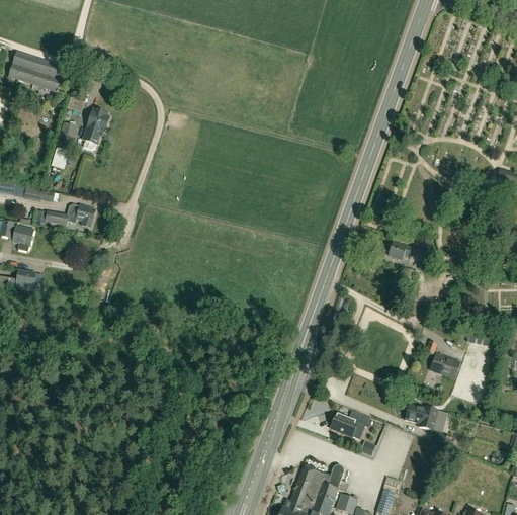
[(64,69),(16,53),(8,76),(57,91),(64,69)]
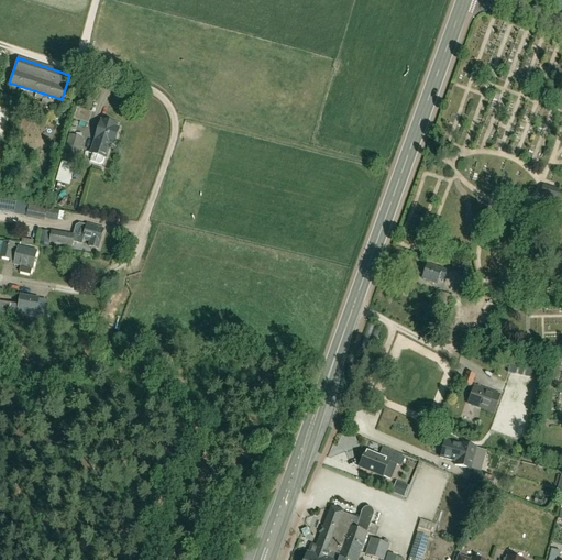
[(90,109),(76,105),(73,117),(87,121),(90,109)]
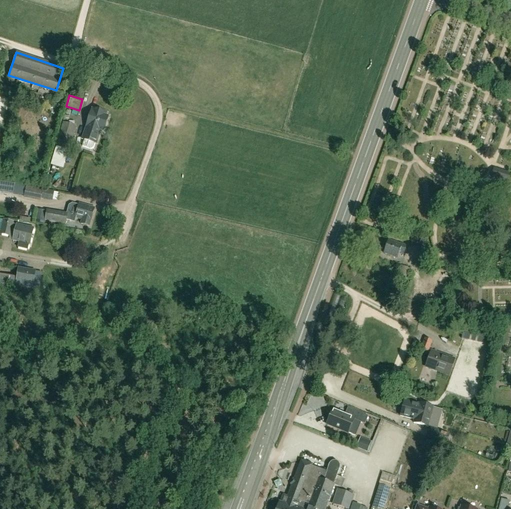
[(91,109),(85,125),(81,137),(95,142),(100,128),(103,129),(107,116),(100,114),(101,112),(91,109)]
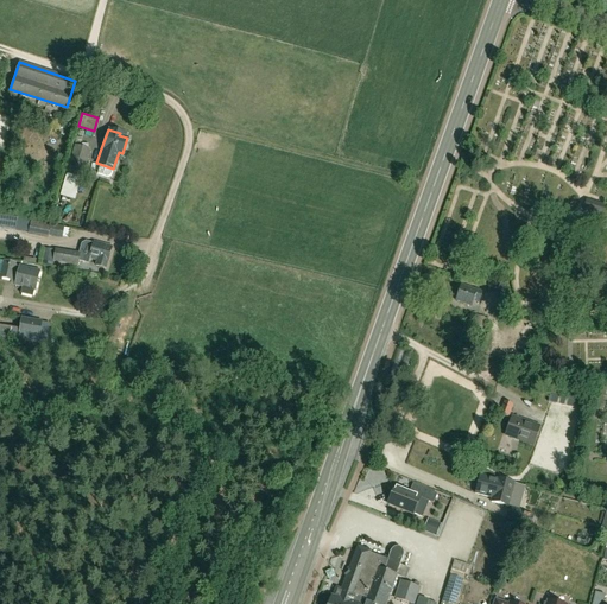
[(75,134),(65,170),(81,175),(89,147),(78,144),(81,135),(75,134)]
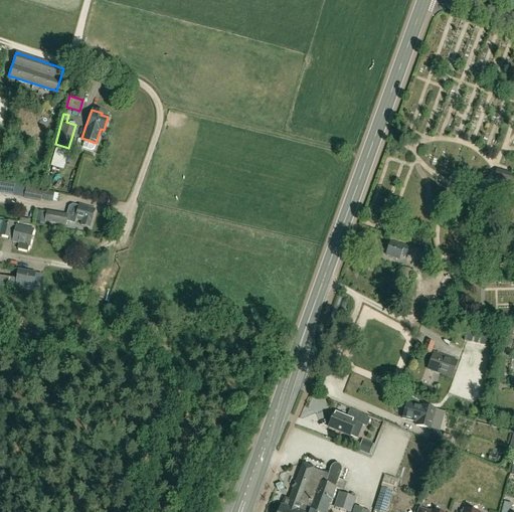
[(493,176),(510,181),(513,171),(495,166),(493,176)]
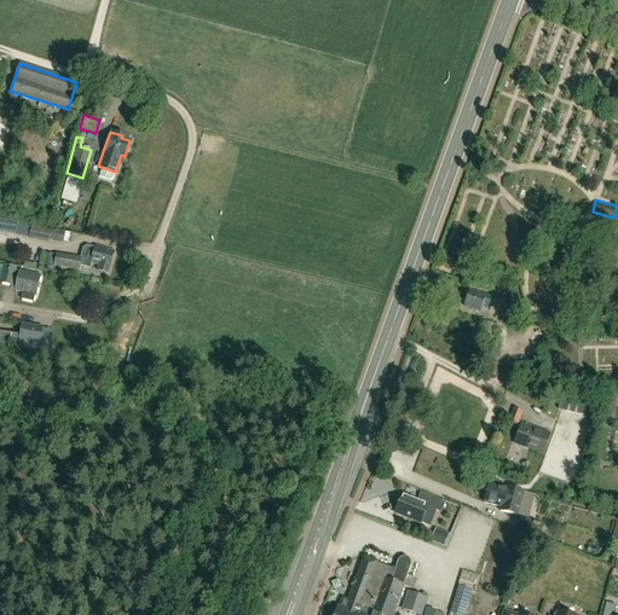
[(64,227),(30,221),(29,224),(19,221),(19,225),(1,221),(1,227),(15,230),(13,231),(28,233),(27,237),(47,241),(47,237),(62,239),(64,227)]
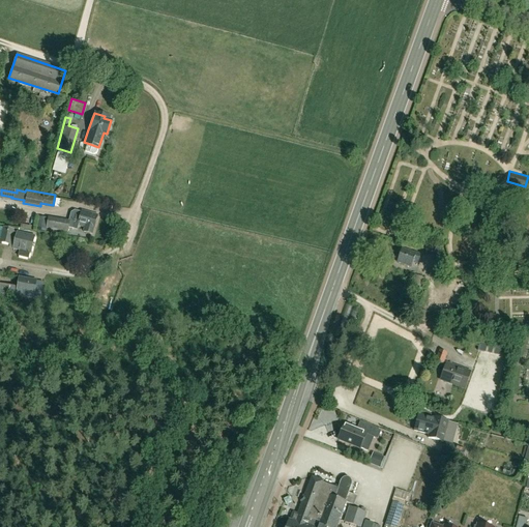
[(46,227),(67,231),(68,226),(77,228),(77,225),(84,226),(83,230),(91,233),(96,214),(81,209),(81,210),(74,208),(69,210),(67,220),(47,216),(47,215),(37,214),(35,227),(45,229),(46,227)]
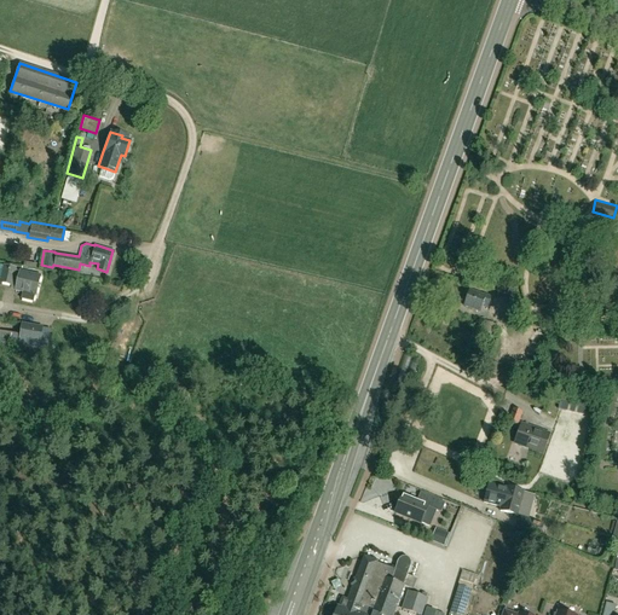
[(32,299),(33,293),(34,294),(39,276),(19,271),(19,268),(15,268),(16,265),(1,262),(0,268),(0,280),(10,283),(9,285),(16,286),(15,289),(21,290),(19,296),(32,299)]
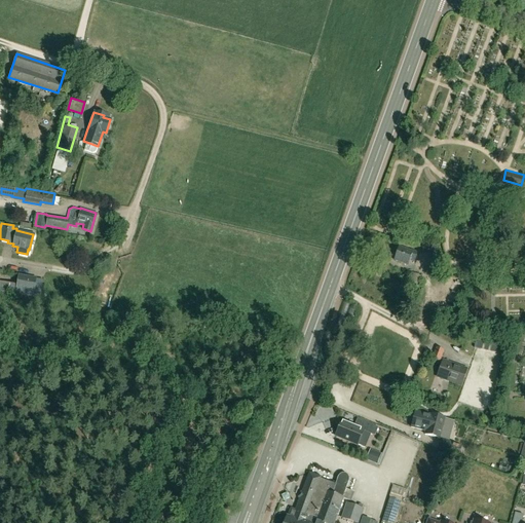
[(426,241),(424,250),(428,251),(428,254),(434,255),(437,244),(426,241)]
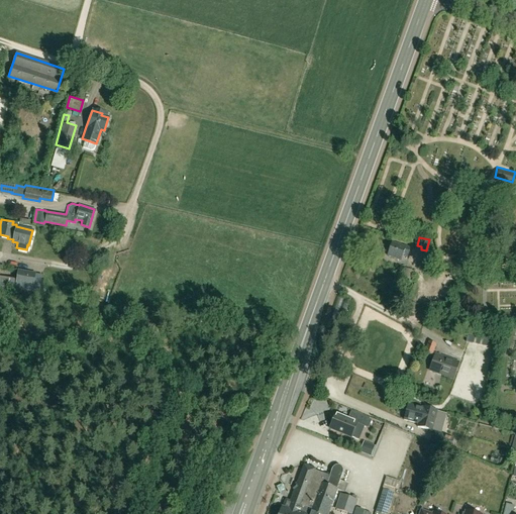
[(400,259),(402,253),(406,255),(410,245),(403,243),(402,244),(391,240),(386,253),(400,259)]
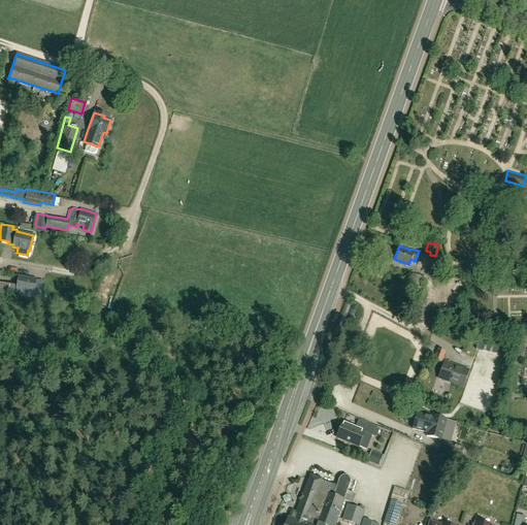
[(418,285),(421,274),(414,271),(410,282),(418,285)]
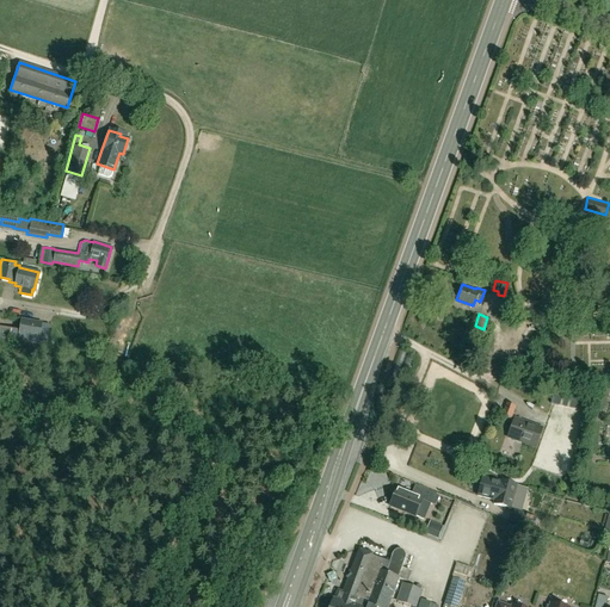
[(0,335),(45,342),(48,322),(41,321),(41,320),(19,316),(18,328),(0,324),(0,335)]
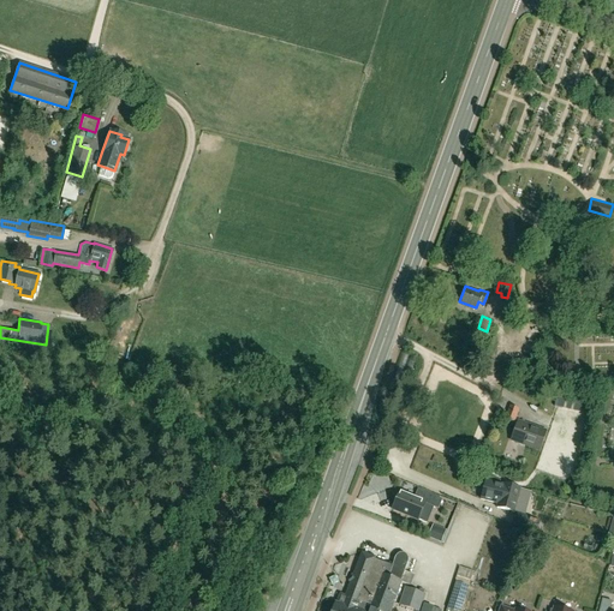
[(553,405),(579,409),(582,397),(555,391),(553,405)]
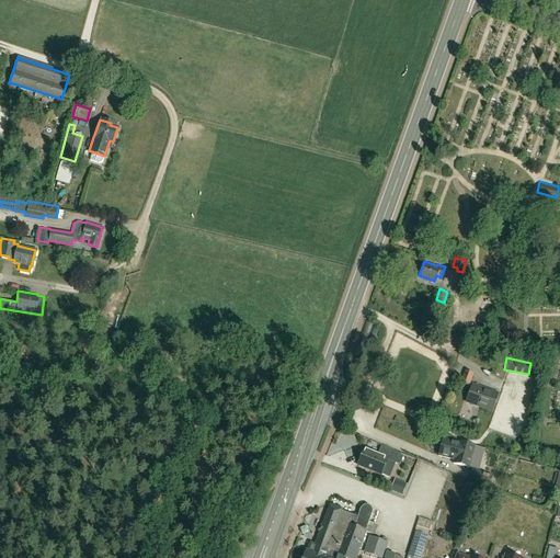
[(468,383),(472,371),(463,368),(459,380),(468,383)]
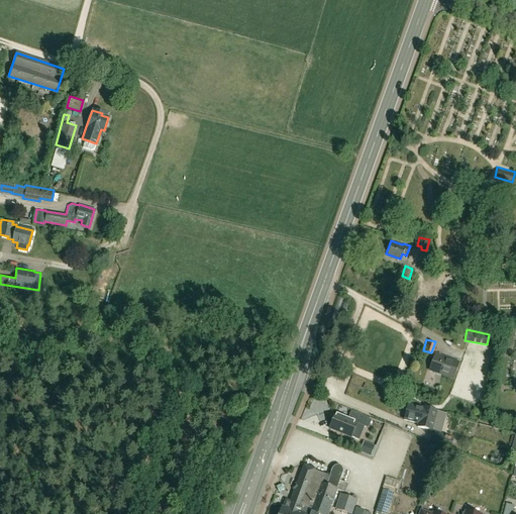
[(434,352),(429,368),(451,376),(457,361),(434,352)]
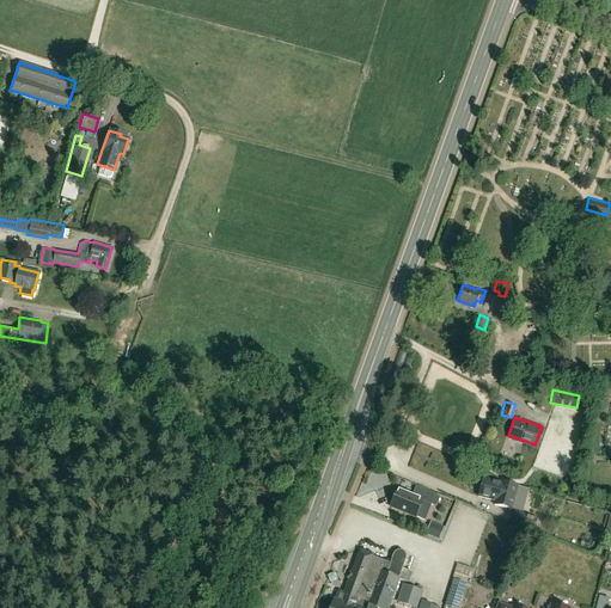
[(499,478),(499,479),(482,476),(477,493),(494,498),(493,502),(511,507),(517,483),(499,478)]
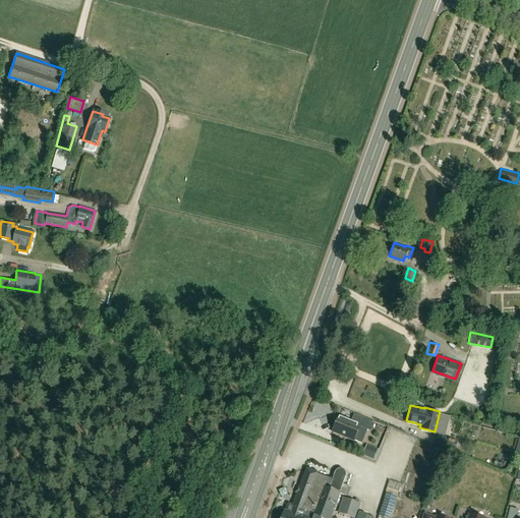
[(369,429),(372,421),(347,410),(344,418),(337,415),(332,429),(352,439),(358,424),(369,429)]
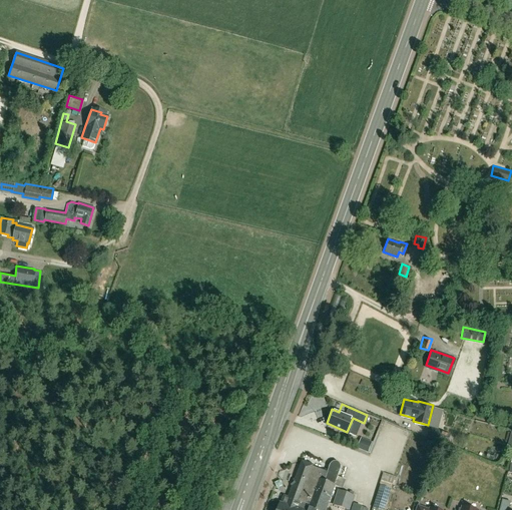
[(449,433),(430,425),(426,435),(445,443),(449,433)]
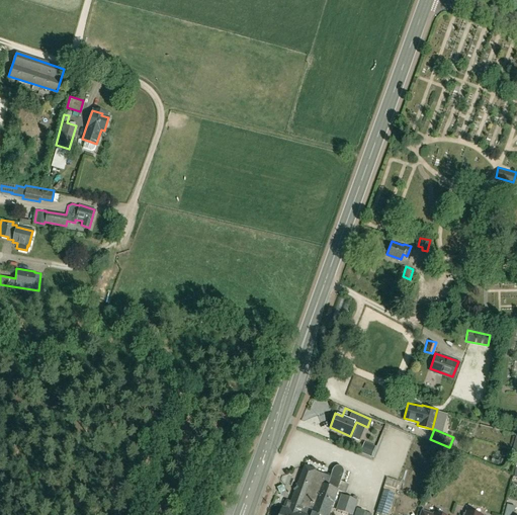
[(369,454),(373,445),(368,442),(366,446),(361,444),(359,450),(369,454)]
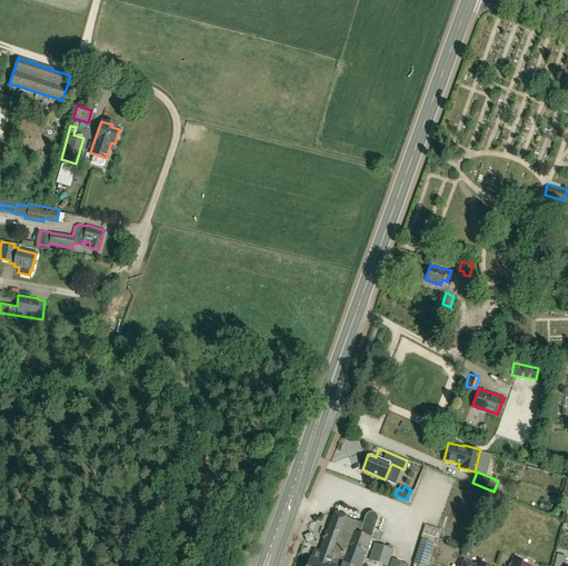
[(321,536),(322,537),(318,549),(314,548),(310,556),(309,556),(305,565),(348,565),(349,565),(351,565),(358,565),(376,522),(376,516),(375,513),(372,512),(369,510),(367,512),(365,514),(362,523),(345,516),(346,514),(332,509),(325,530),(322,530),(321,536)]
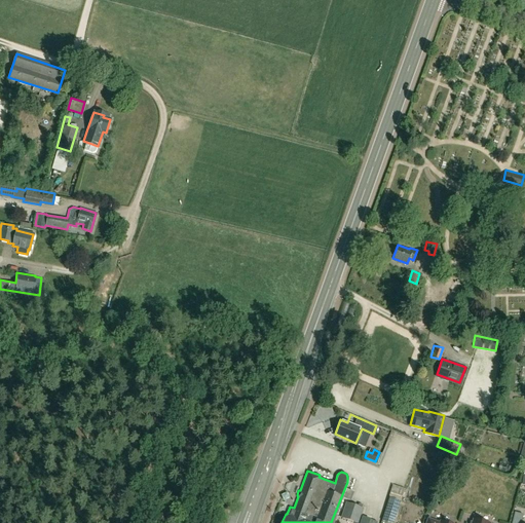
[(344,500),(339,516),(358,522),(363,507),(361,506),(362,502),(358,500),(357,503),(344,500)]
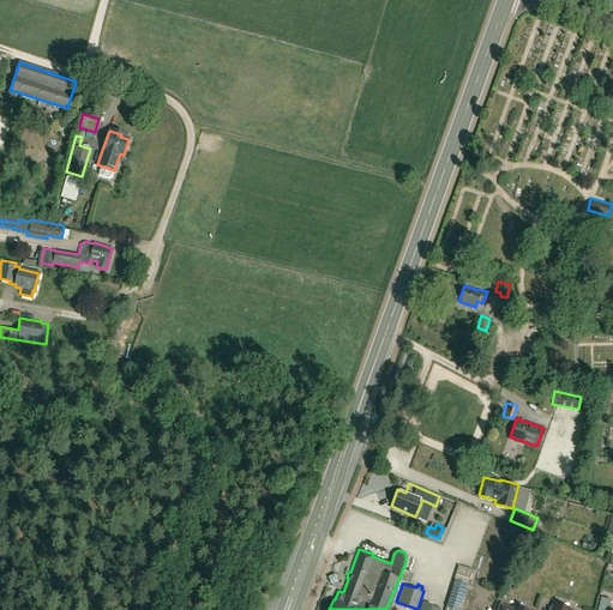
[(606,609),(610,598),(600,596),(595,609),(606,609)]
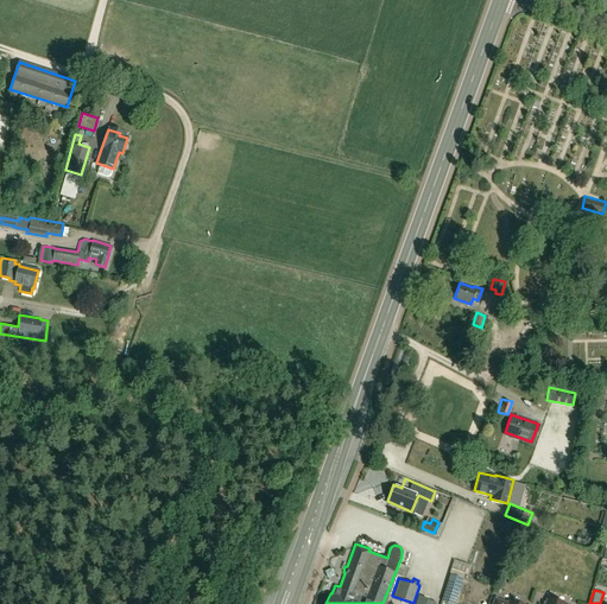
All buildings are outlined.
